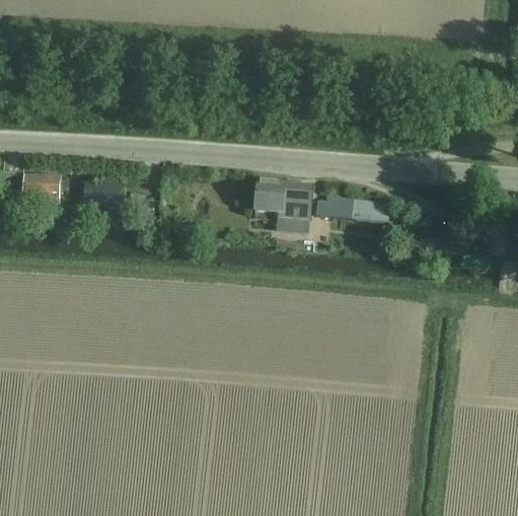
[(4,172),(2,197),(43,199),(43,203),(60,204),(61,190),(66,190),(67,179),(61,179),(61,175),(4,172)]
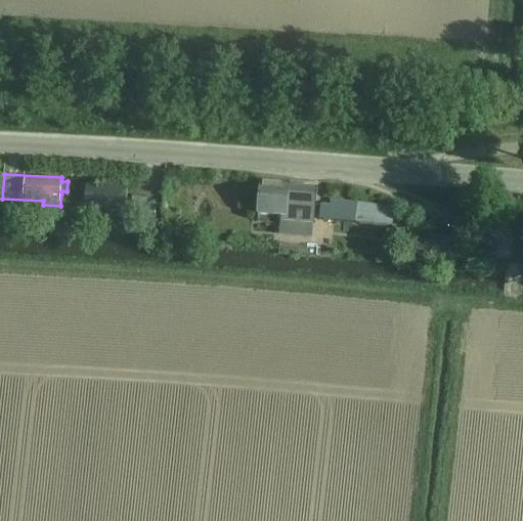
[(316,186),(261,182),(258,214),(280,216),(279,233),(312,236),(316,186)]
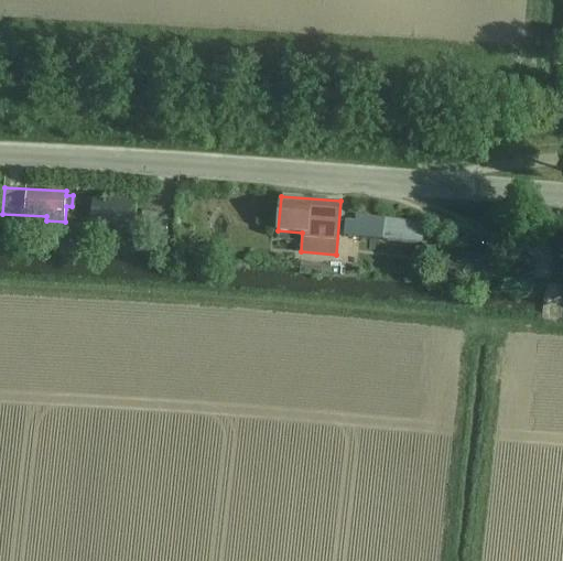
[(136,223),(137,201),(94,197),(93,219),(114,220),(112,237),(130,238),(131,223),(136,223)]
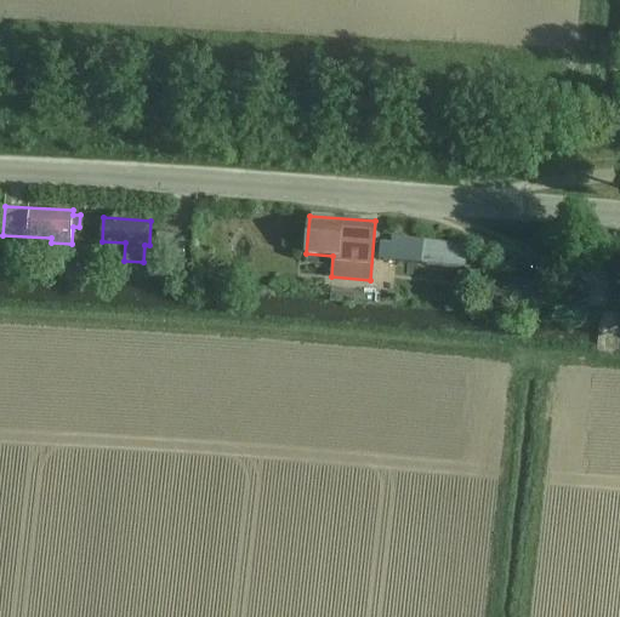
[(379,257),(393,258),(466,266),(468,241),(392,234),(392,240),(381,240),(379,257)]
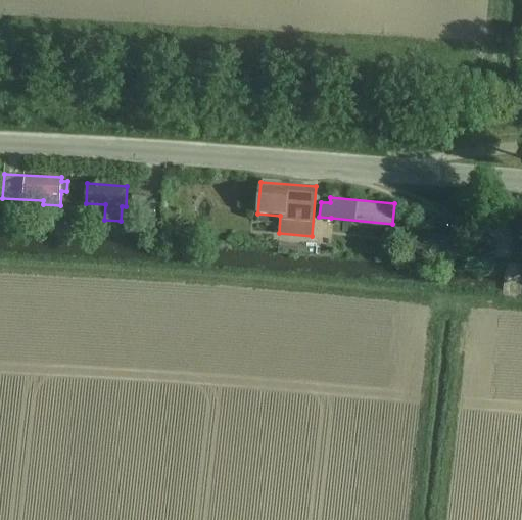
[(430,248),(429,253),(467,256),(468,235),(420,231),(418,247),(430,248)]
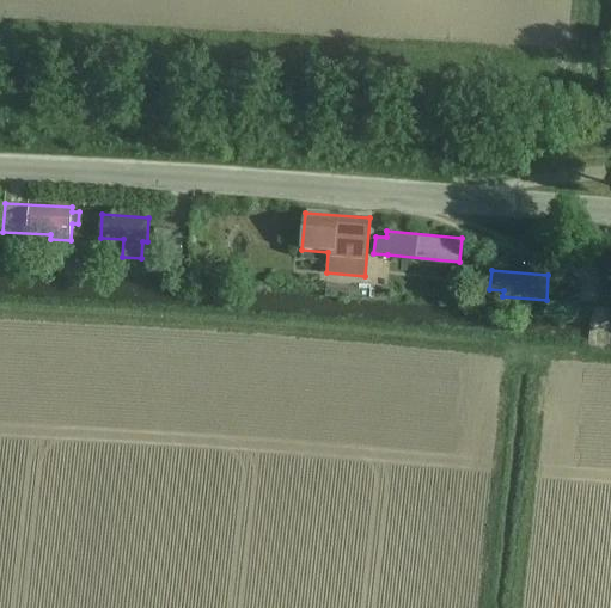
All buildings are outlined.
